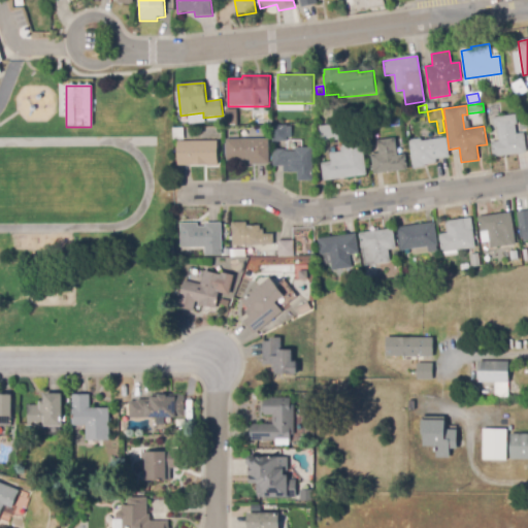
[(226,126),(226,110),(237,109),(237,126),(226,126)]
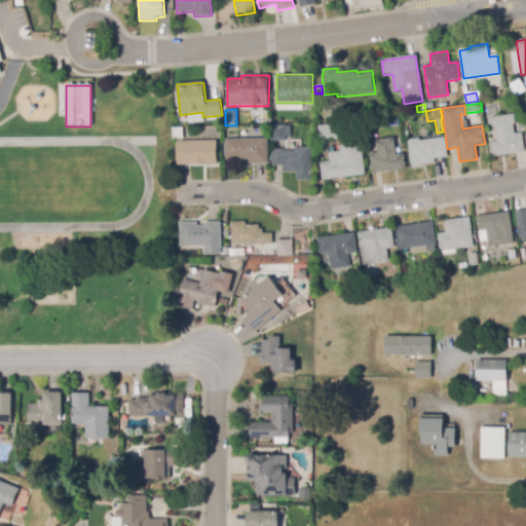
[(525,128),(519,129),(517,121),(525,120),(525,128)]
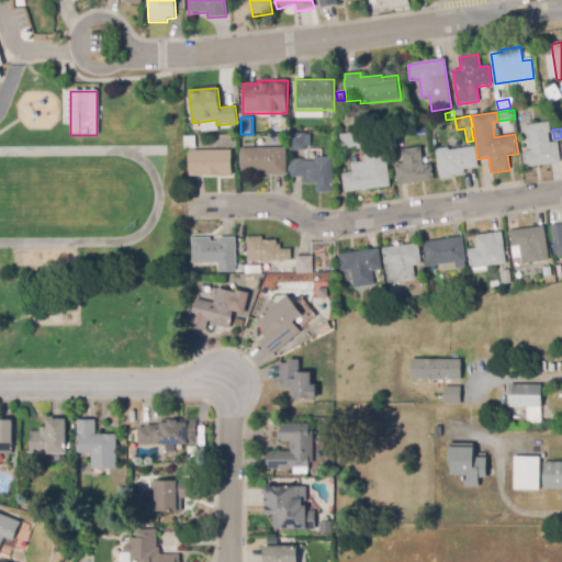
[(525,168),(523,153),(531,150),(528,133),(548,130),(550,143),(558,142),(561,163),(525,168)]
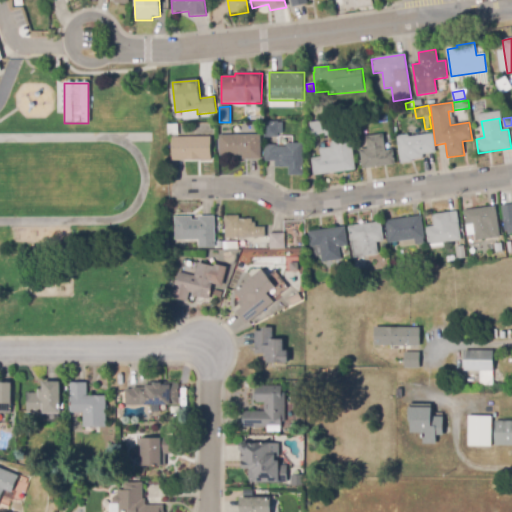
[(306,139),(307,123),(326,120),(329,135),(306,139)]
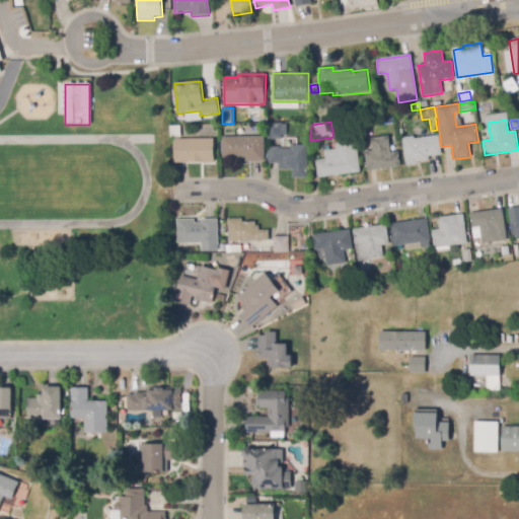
[(268,139),(267,124),(282,124),(282,139),(268,139)]
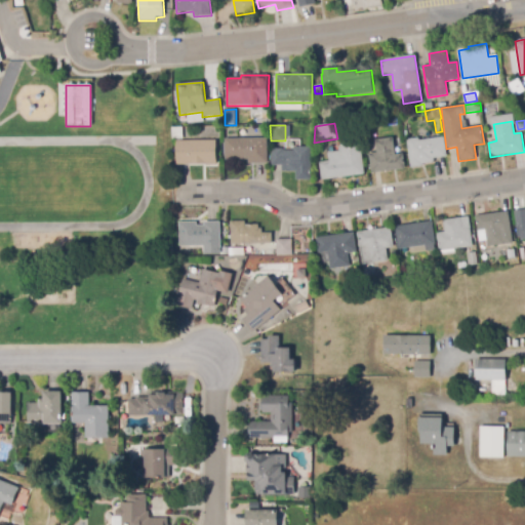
[(172,139),(171,127),(182,127),(183,139),(172,139)]
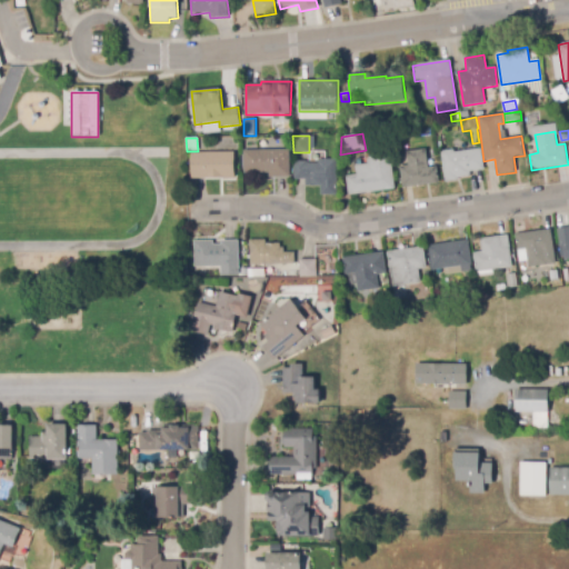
[(402,188),(400,167),(408,166),(406,152),(426,149),(428,168),(437,167),(439,183),(402,188)]
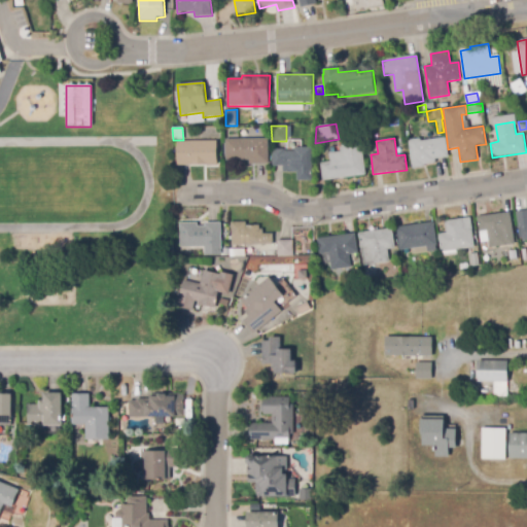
[(412,169),(409,140),(420,139),(420,141),(446,138),(448,157),(435,160),(435,163),(424,165),(424,167),(412,169)]
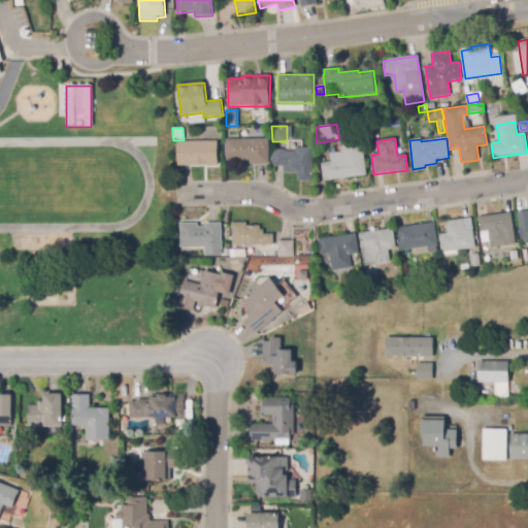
[(225,139),(268,139),(269,164),(250,164),(250,161),(226,161),(225,139)]
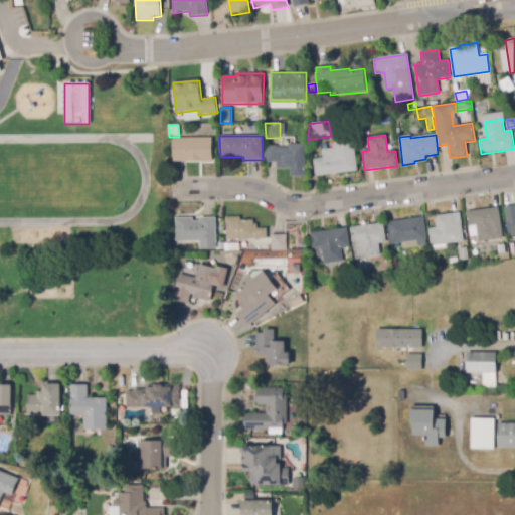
[(305,177),(290,177),(291,169),(277,169),(277,162),(267,162),(267,146),(278,146),(278,148),(280,148),(280,137),(297,137),(297,144),(306,144),(305,177)]
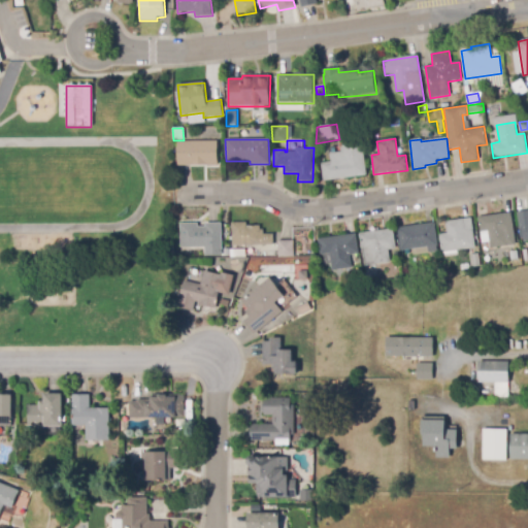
[(177,166),(177,141),(218,141),(218,165),(177,166)]
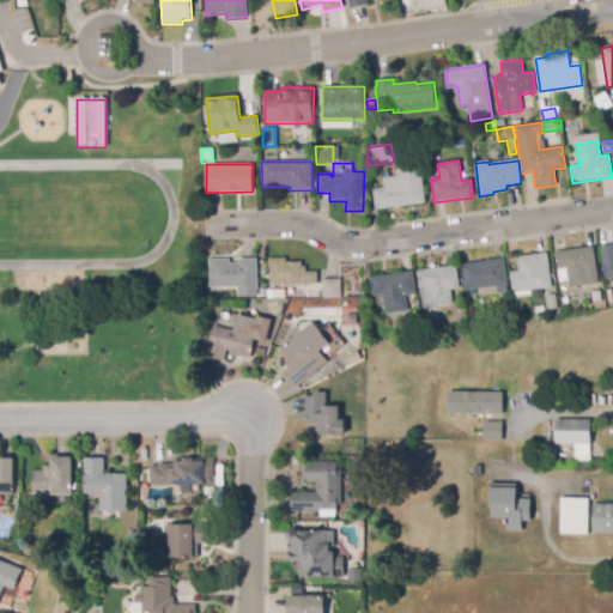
[(376,211),(372,190),(384,188),(382,178),(396,176),(395,171),(398,171),(398,168),(420,164),(426,202),(376,211)]
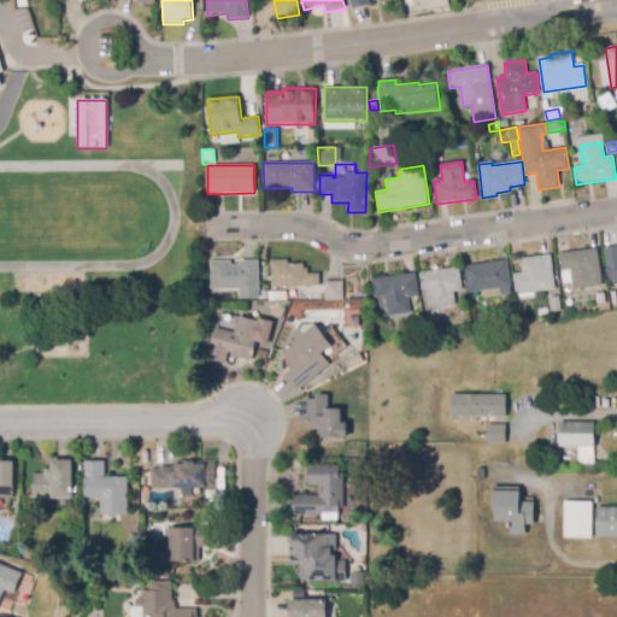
[(607,281),(616,280),(616,244),(605,246),(607,281)]
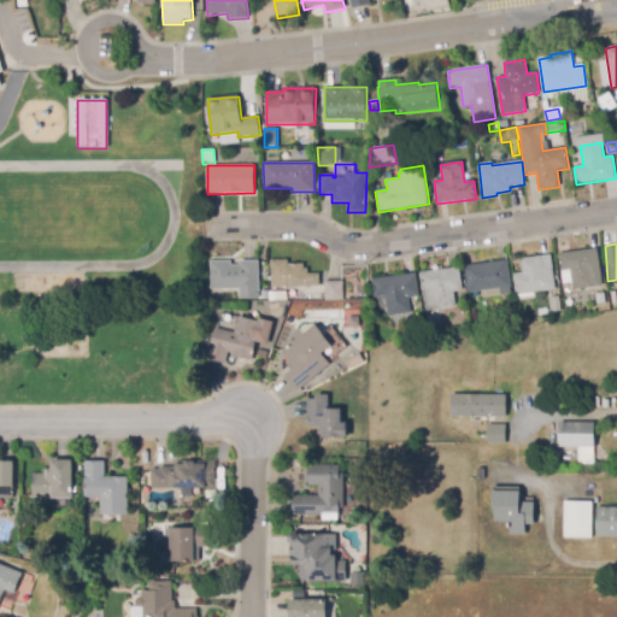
[(573,291),(570,270),(560,271),(558,254),(598,248),(603,287),(573,291)]
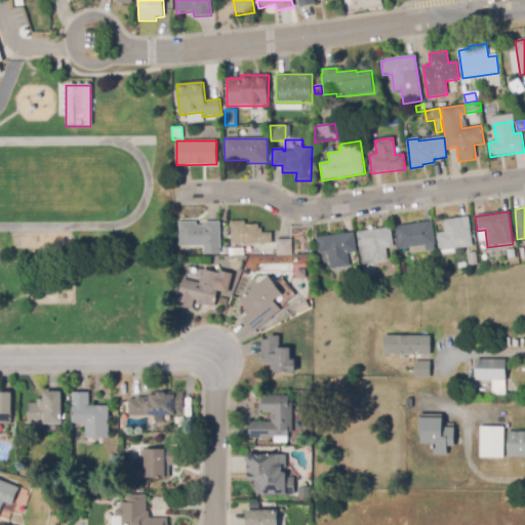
[(439,251),(437,233),(444,232),(443,220),(461,218),(462,230),(471,229),(473,246),(439,251)]
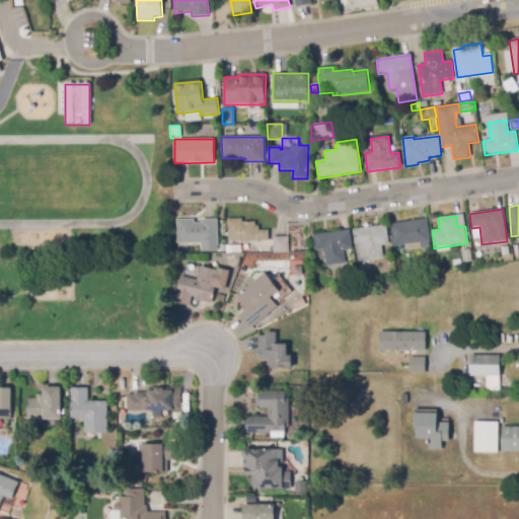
[(201,251),(201,243),(177,243),(177,220),(195,220),(195,223),(202,223),(202,220),(218,219),(218,251),(201,251)]
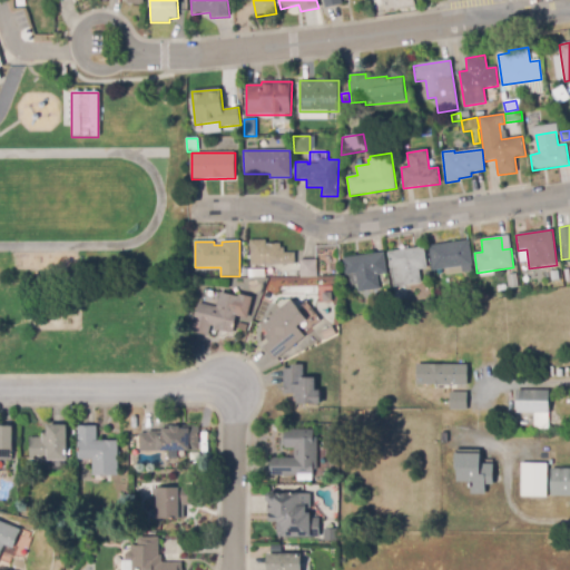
[(251,265),(251,241),(266,241),(266,244),(281,244),(281,248),(284,248),(284,253),(295,253),(295,264),(251,265)]
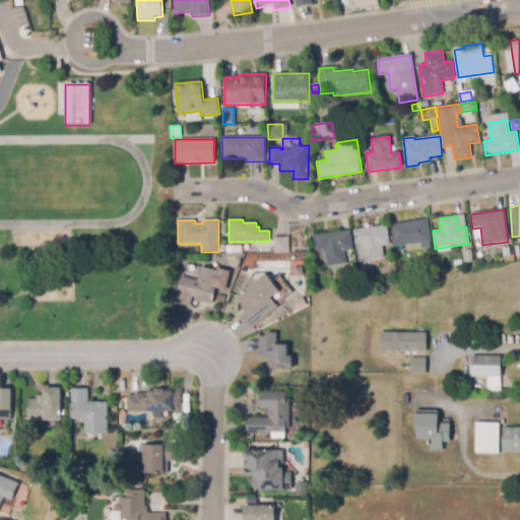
[(421,249),(421,244),(394,247),(391,224),(428,220),(431,242),(430,242),(431,248),(421,249)]
